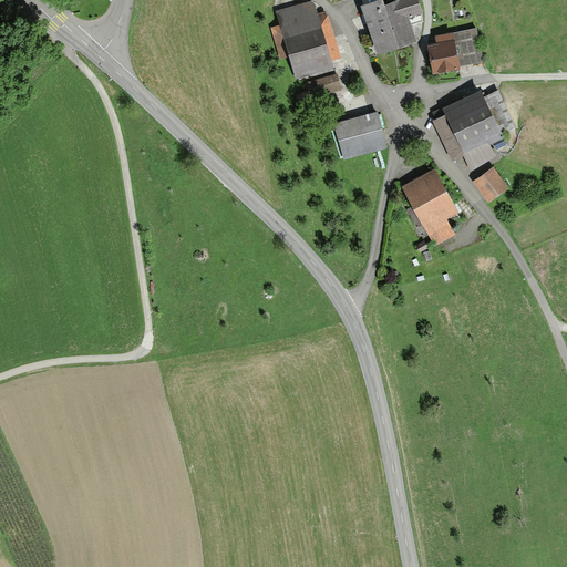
[(313,0),(311,0),(278,8),(281,24),(271,27),(279,59),(289,57),(294,79),(332,70),(330,60),(339,58),(328,10),(317,12),(313,0)]
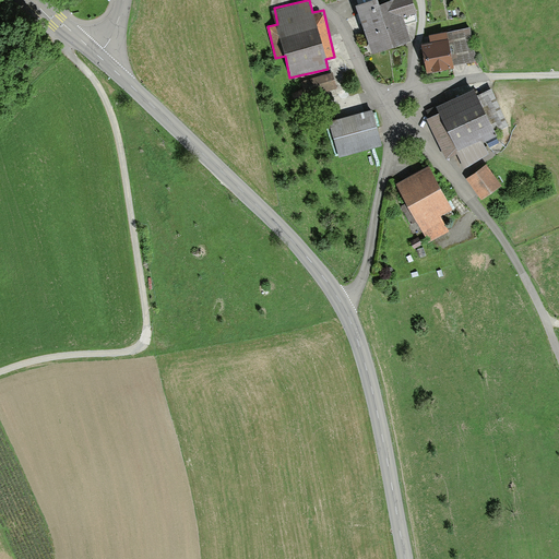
[(358,0),(359,1),(357,2),(366,33),(372,52),(412,39),(404,14),(411,12),(417,10),(413,0),(380,0),(379,0),(378,0),(358,0)]
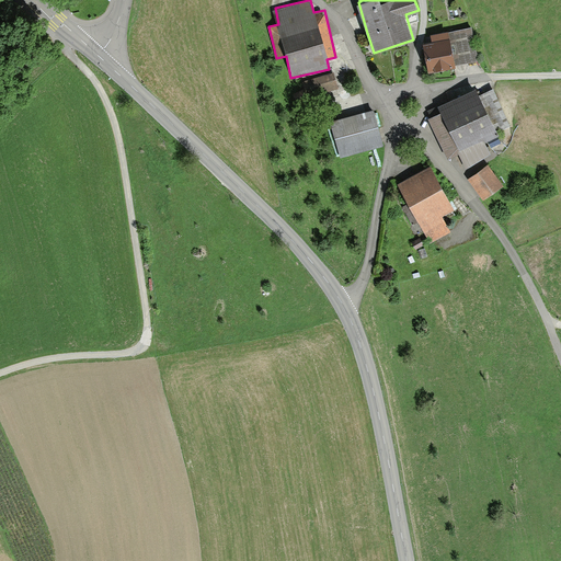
[(471,27),(431,36),(433,43),(424,44),(430,71),(478,61),(471,27)]
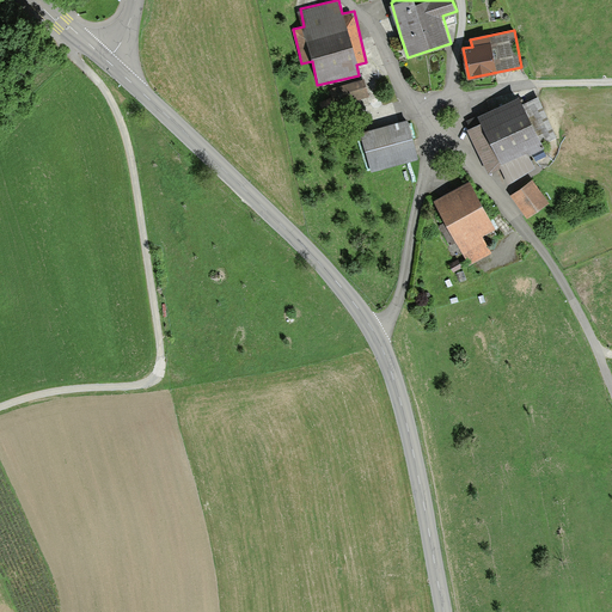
[(363,80),(342,85),(347,102),(368,97),(363,80)]
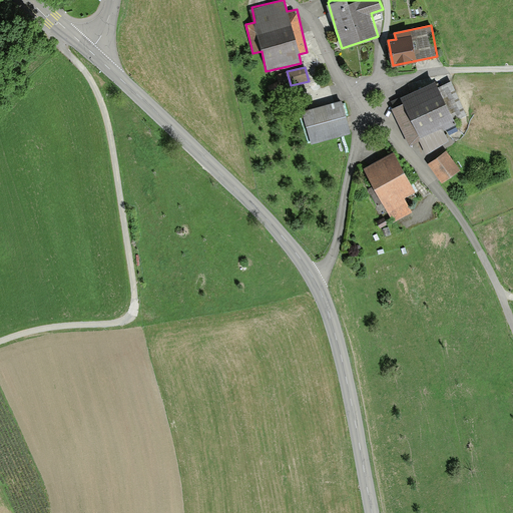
[(437,81),(391,101),(410,143),(421,139),(425,150),(448,139),(444,129),(456,123),(437,81)]
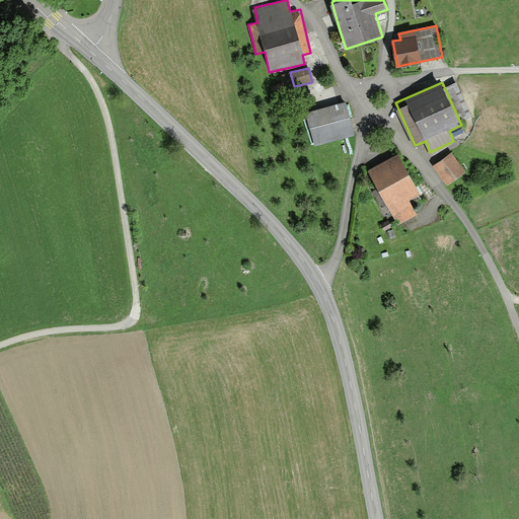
[(347,101),(306,113),(314,145),(356,134),(351,118),(355,117),(351,103),(347,104),(347,101)]
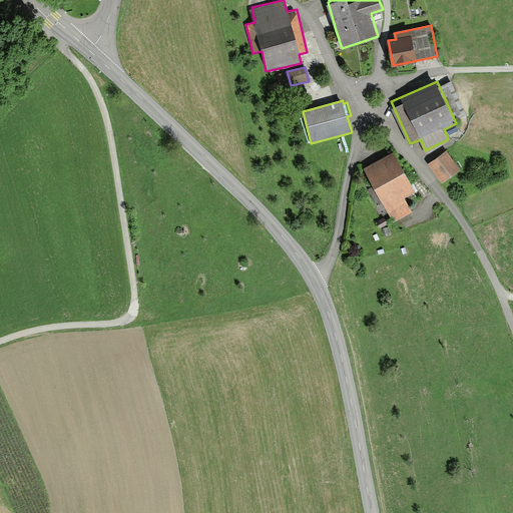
[(446,150),(429,163),(442,181),(459,169),(446,150)]
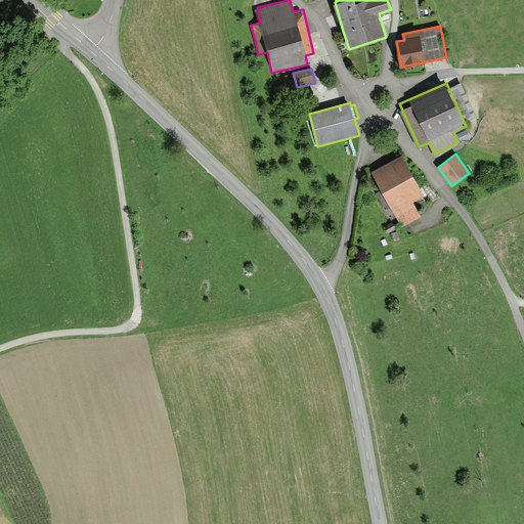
[(402,155),(373,170),(402,224),(420,215),(411,202),(425,194),(402,155)]
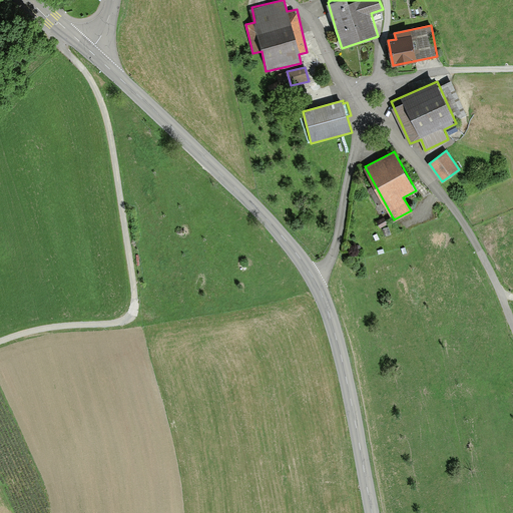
All buildings are outlined.
